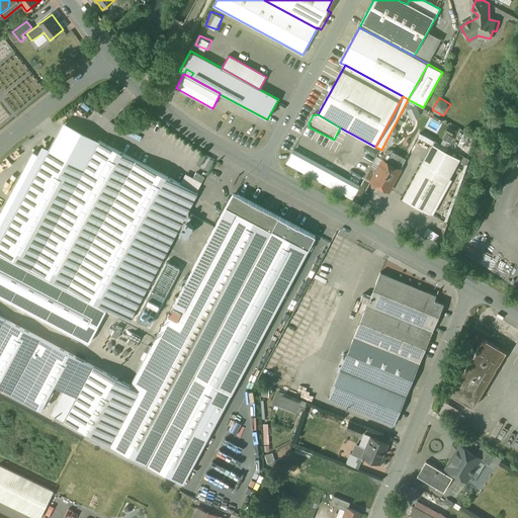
[(80,176),(31,268),(67,287),(135,160),(99,141),(80,176)]
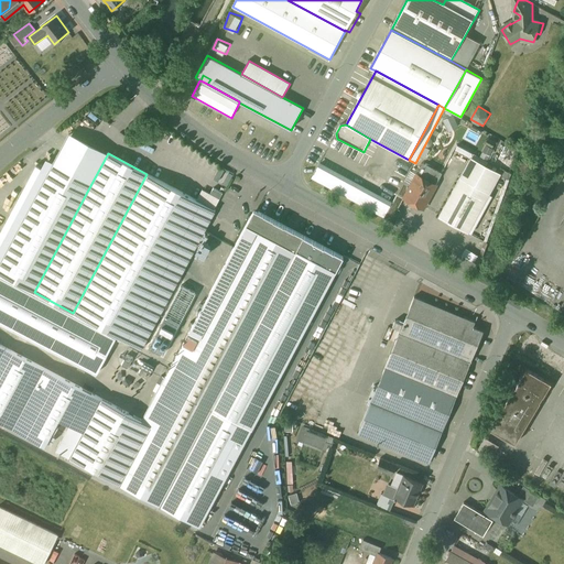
[(500,173),(472,156),(459,177),(489,194),(500,173)]
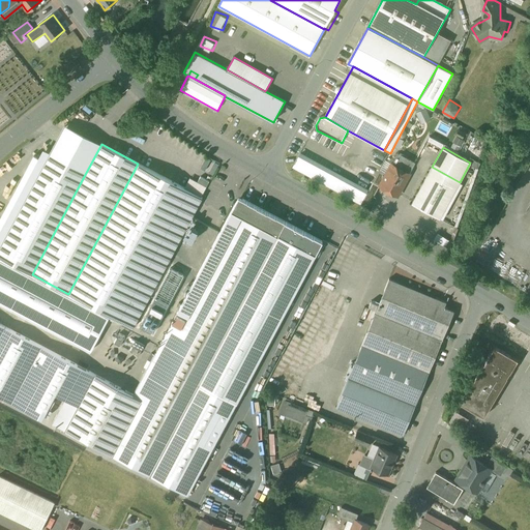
[(369,189),(301,153),(293,168),(360,204),(369,189)]
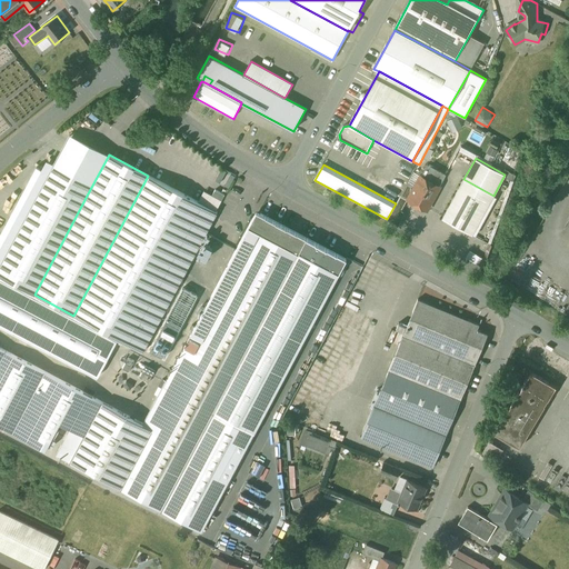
[(428,165),(421,176),(415,188),(408,200),(427,210),(440,187),(446,175),(428,165)]
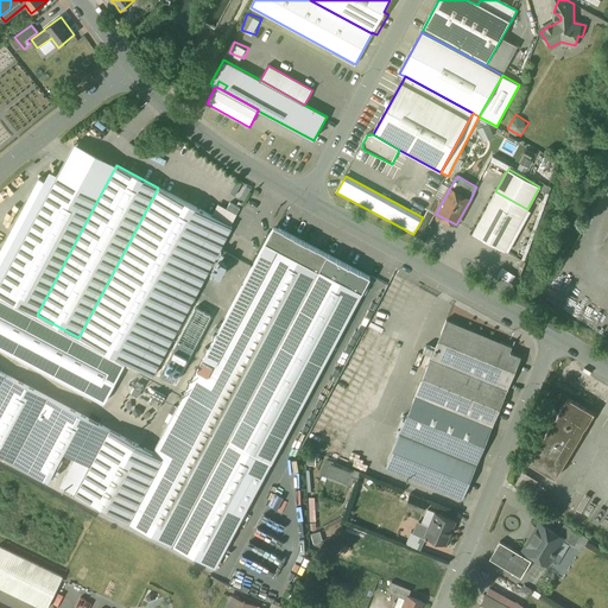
[(0,280),(0,295),(37,315),(94,207),(51,184),(0,280)]
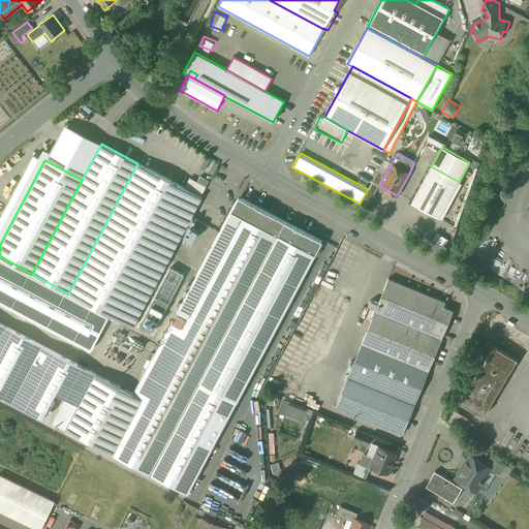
[(137,163),(68,293),(133,328),(203,197),(137,163)]
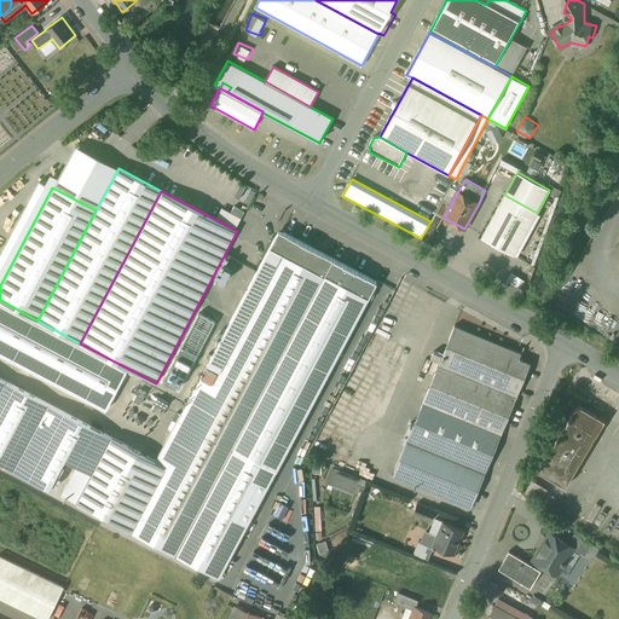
[(504,195),(481,238),(514,256),(537,213),(504,195)]
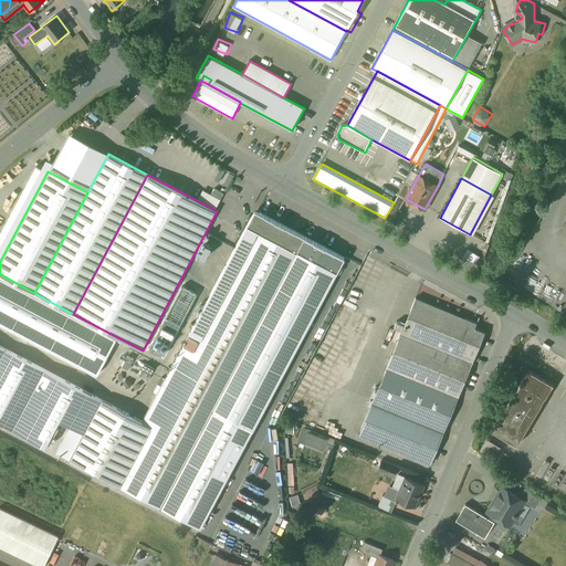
[(412,187),(405,184),(399,195),(406,199),(412,187)]
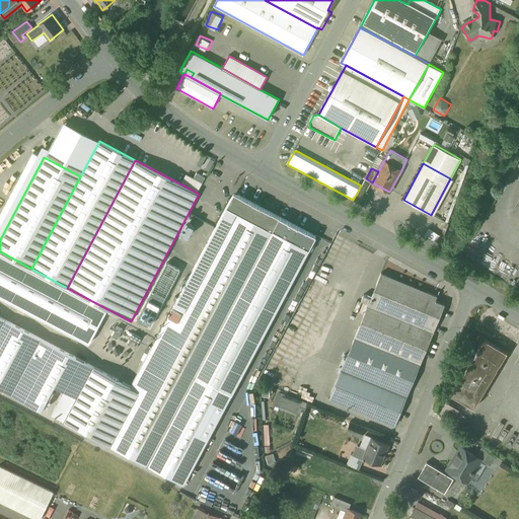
[(205,178),(197,173),(194,178),(202,183),(205,178)]
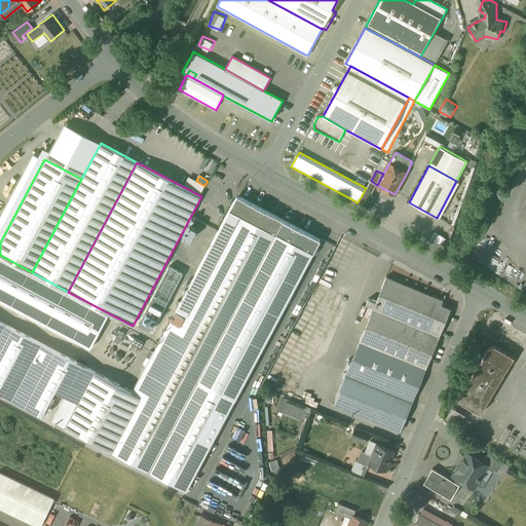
[(371,181),(359,203),(369,209),(374,199),(373,196),(371,195),(377,185),(371,181)]
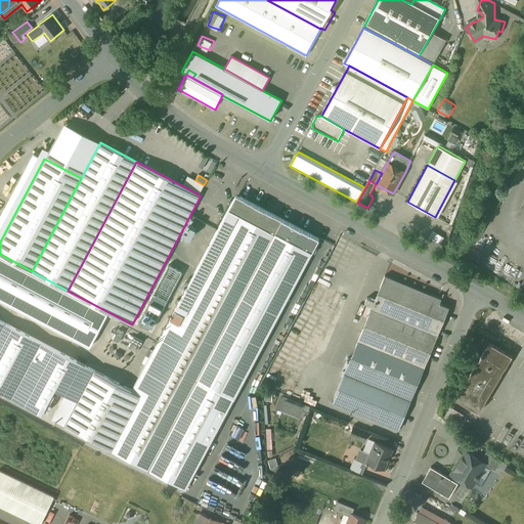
[(282,220),(236,194),(228,209),(275,233),(282,220)]
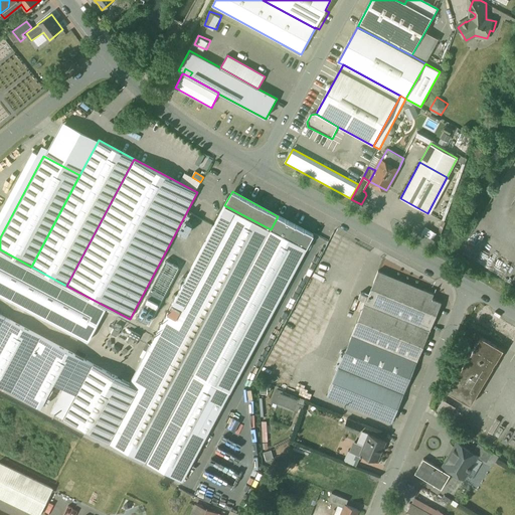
[(271,229),(224,205),(215,224),(224,229),(261,248),(271,229)]
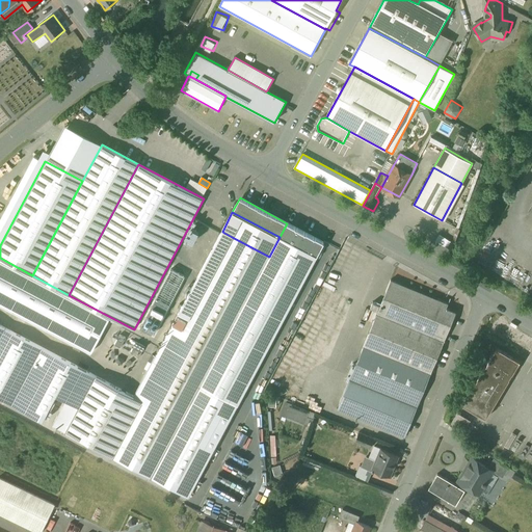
[(222,232),(197,277),(207,283),(232,237),(222,232)]
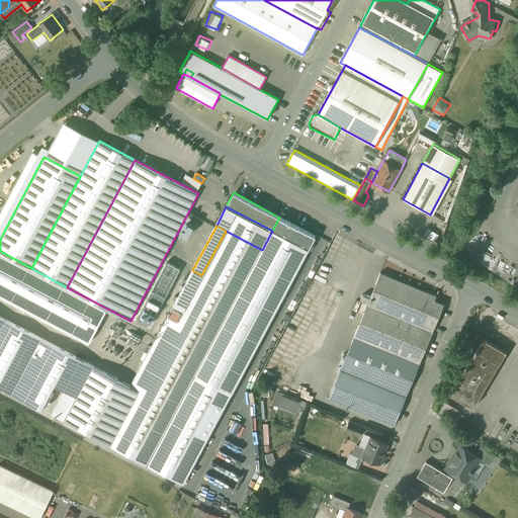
[(439,236),(427,229),(424,235),(436,242),(439,236)]
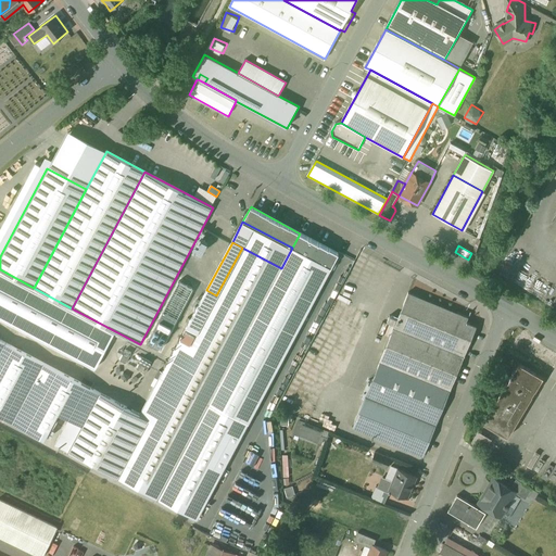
[(281,268),(242,248),(216,295),(206,290),(180,339),(229,365),(281,268)]
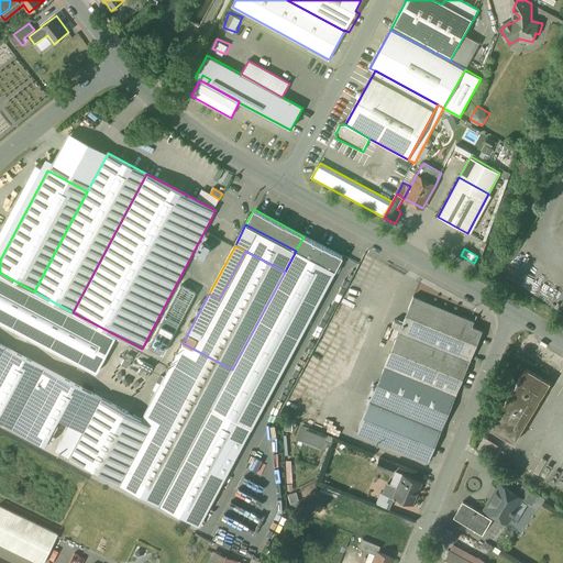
[(205,421),(244,442),(335,272),(296,251),(285,272),(232,370),(205,421)]
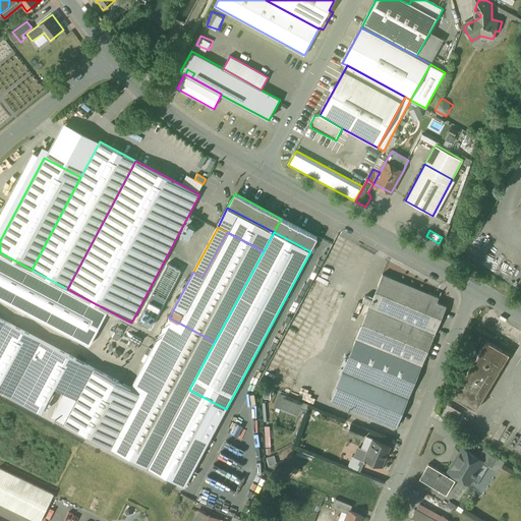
[(439,297),(383,275),(369,307),(436,334),(447,306),(437,302),(439,297)]
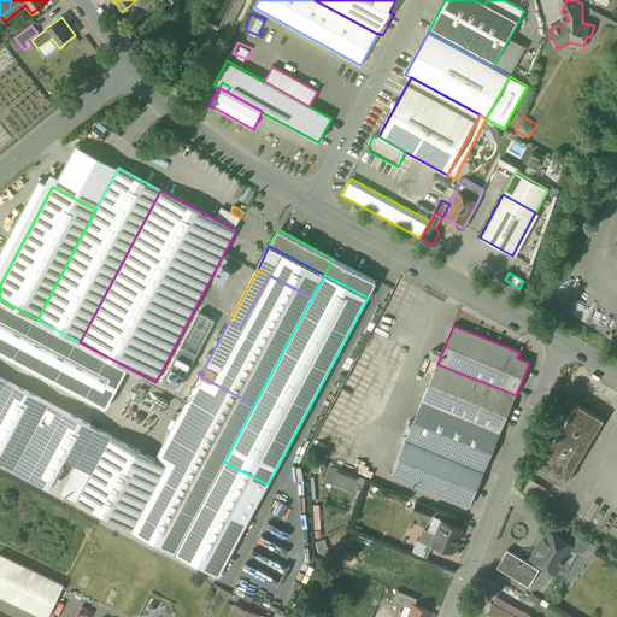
[(175,359),(168,374),(172,376),(180,362),(175,359)]
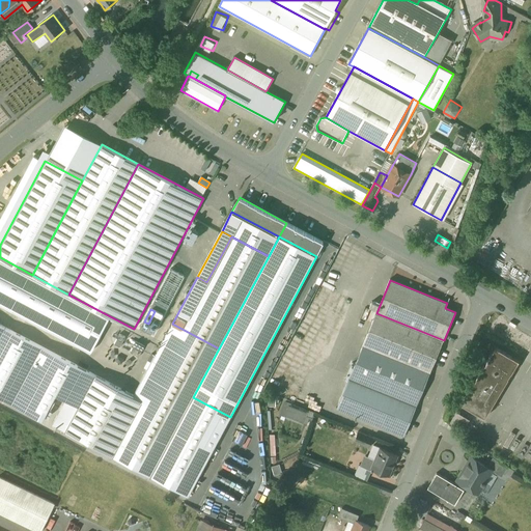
[(444,340),(376,313),(363,345),(430,373),(444,340)]
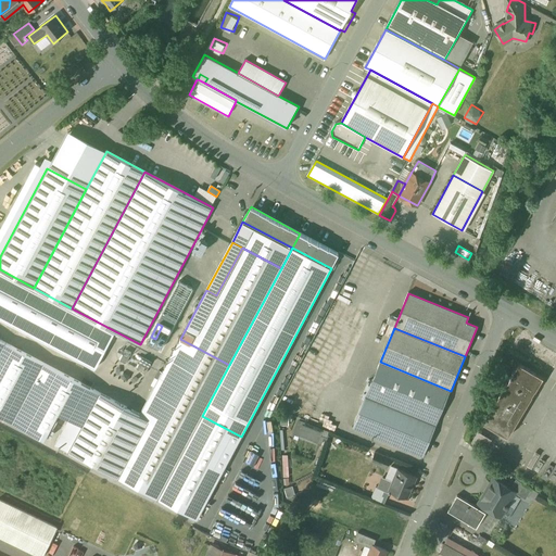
[(229,365),(180,339),(140,415),(129,434),(131,436),(178,460),(202,416),(229,365)]
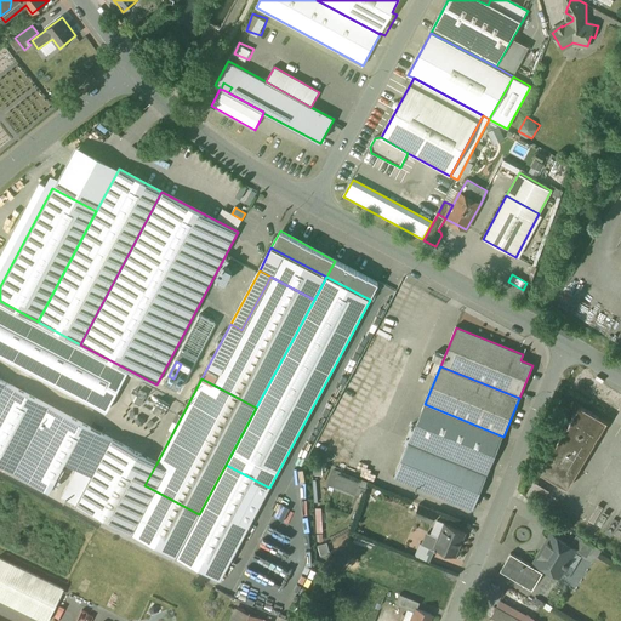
[(78,467),(92,474),(110,438),(0,380),(0,462),(52,490),(68,462),(78,467)]
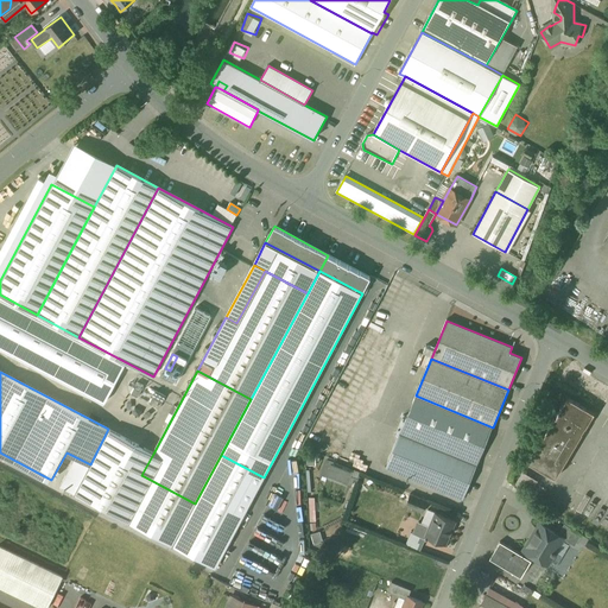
[(138,384),(131,394),(138,398),(144,386),(138,384)]
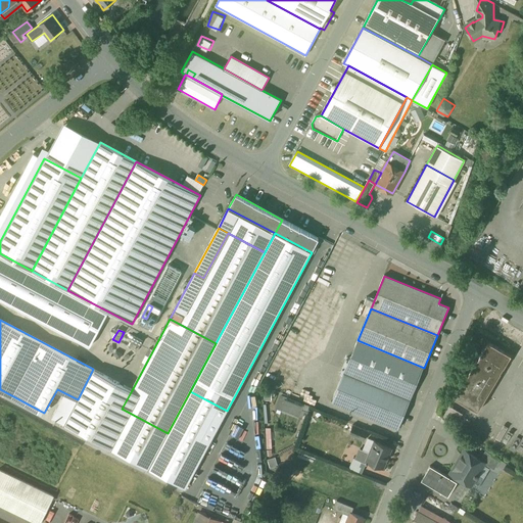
[(143,341),(134,337),(129,347),(137,352),(143,341)]
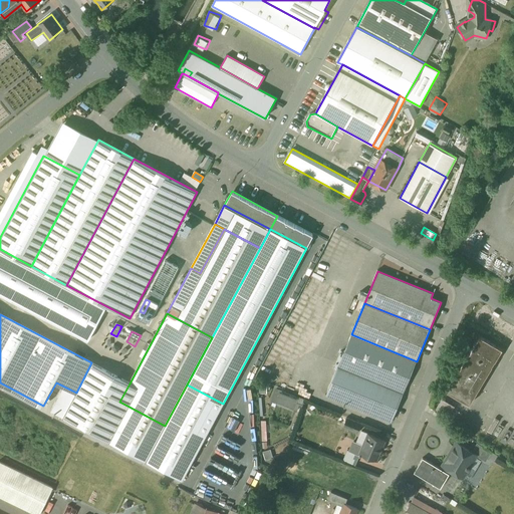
[(417,361),(351,334),(338,365),(404,393),(417,361)]
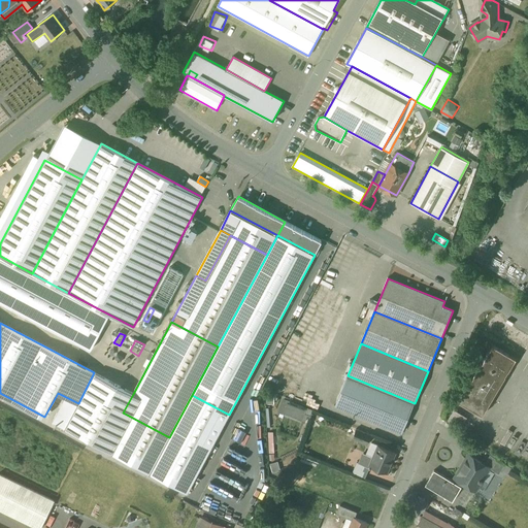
[(493,345),(459,402),(483,416),(517,359),(493,345)]
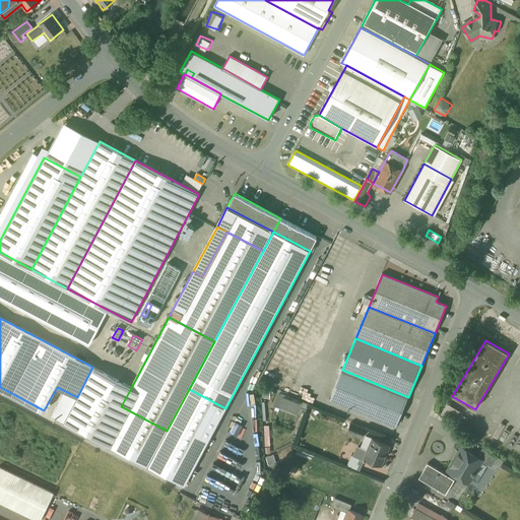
[(109,343),(98,365),(120,376),(121,373),(121,372),(130,354),(127,352),(109,343)]
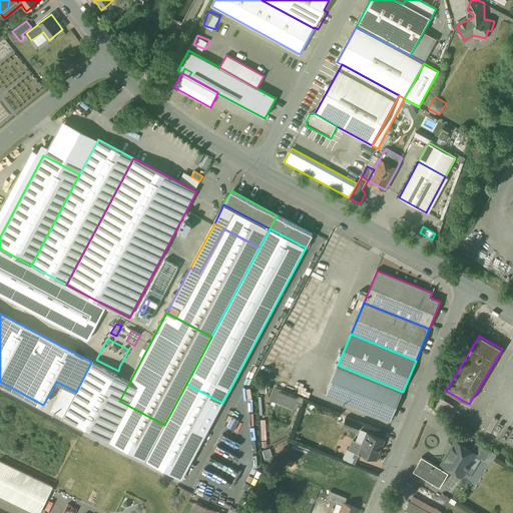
[(129,383),(91,362),(76,392),(64,386),(51,410),(110,442),(118,426),(111,422),(121,402),(119,401),(129,383)]
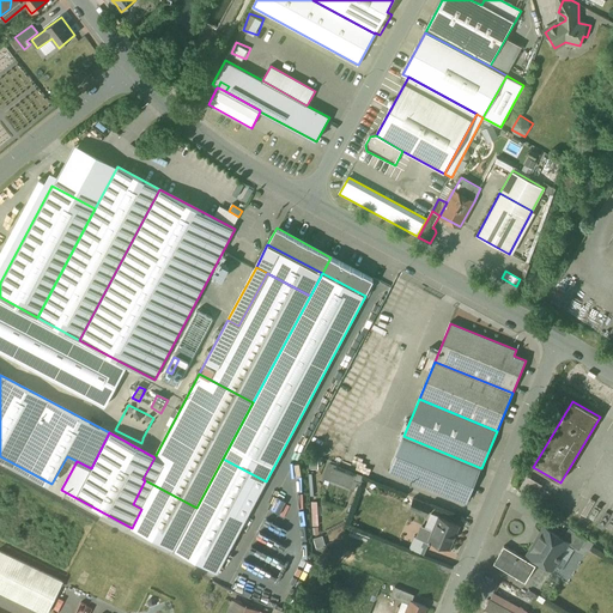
[(316,444),(344,453),(346,444),(319,435),(316,444)]
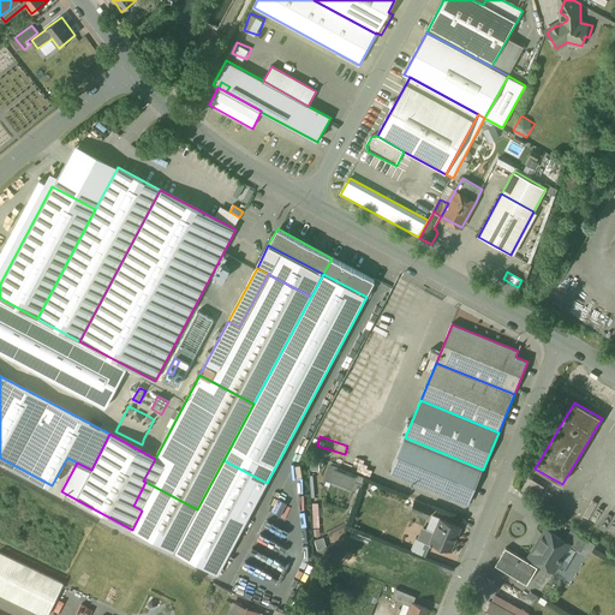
[(405,437),(390,473),(469,505),(483,470),(405,437)]
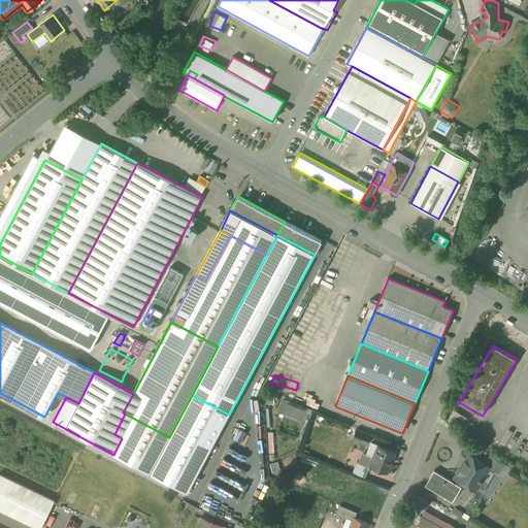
[(192,395),(169,437),(125,414),(114,434),(122,438),(113,455),(188,494),(229,415),(192,395)]
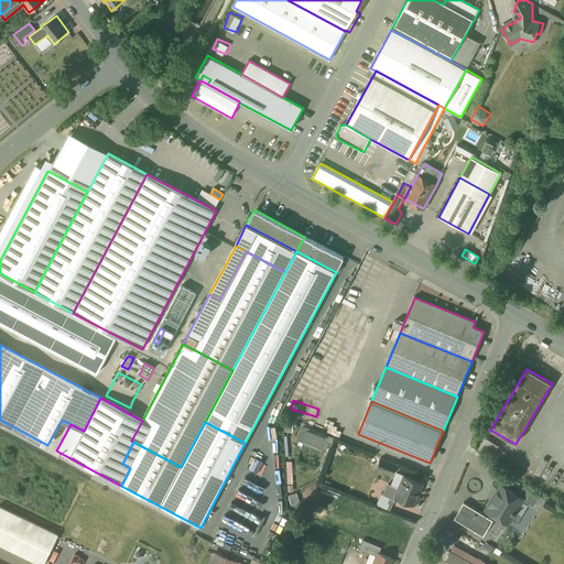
[(302,429),(297,442),(327,452),(332,438),(302,429)]
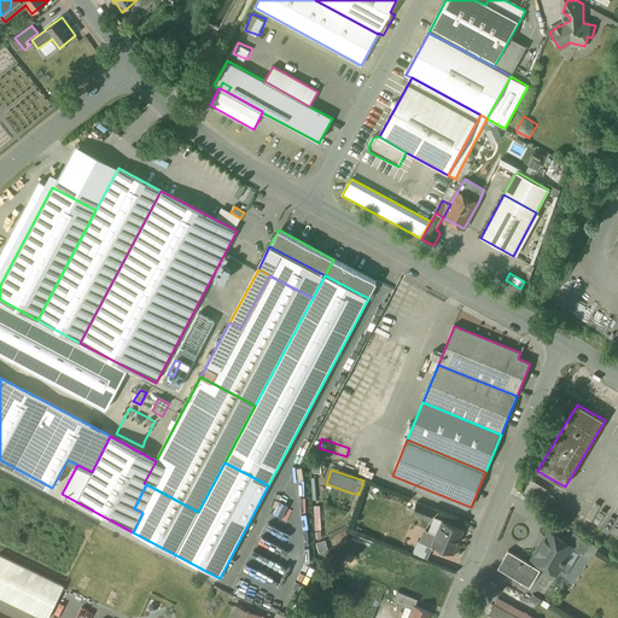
[(543,495),(528,487),(524,493),(540,502),(543,495)]
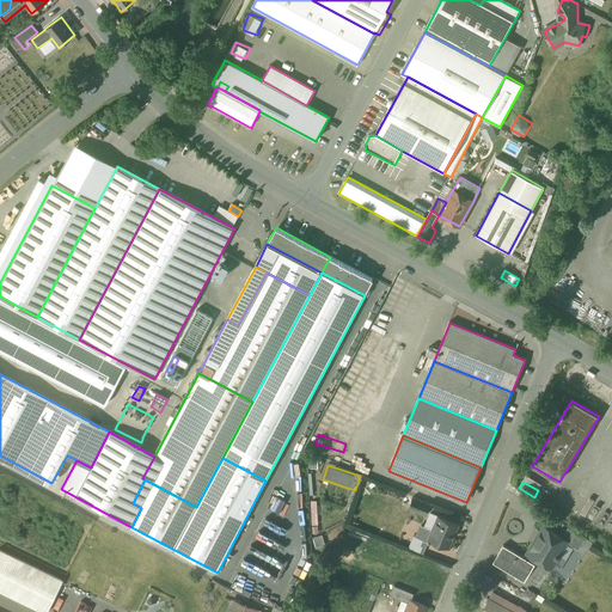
[(430,506),(412,499),(409,508),(427,515),(430,506)]
